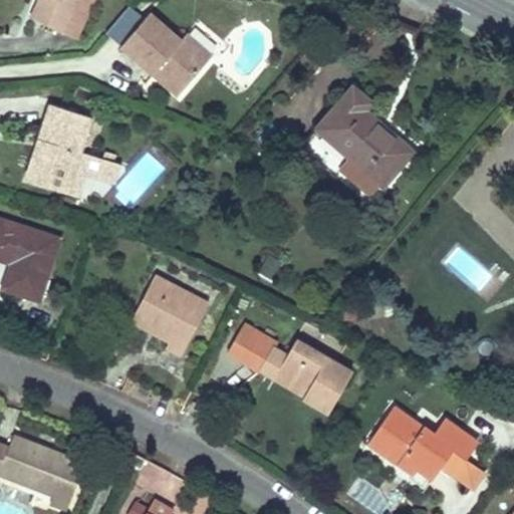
[(44,24),(52,6),(39,0),(31,18),(44,24)]
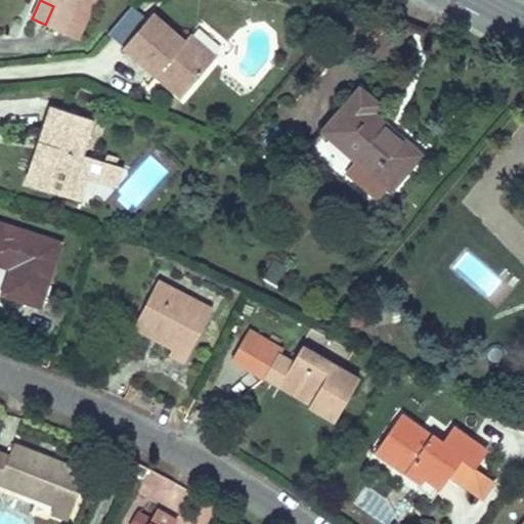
[(39,0),(40,0),(53,6),(45,25),(63,33),(78,0),(39,0)]
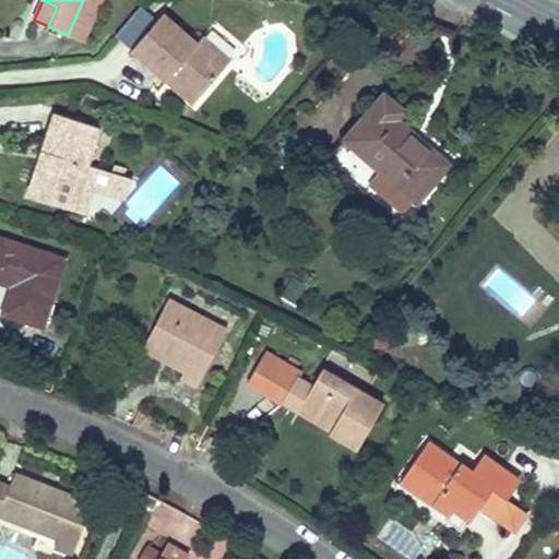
[(83,42),(102,0),(83,0),(68,35),(83,42)]
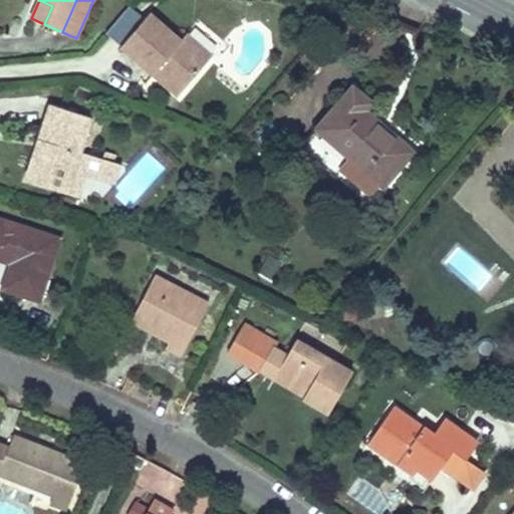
[(213,55),(187,33),(182,39),(150,12),(120,46),(154,74),(159,67),(184,89),(213,55)]
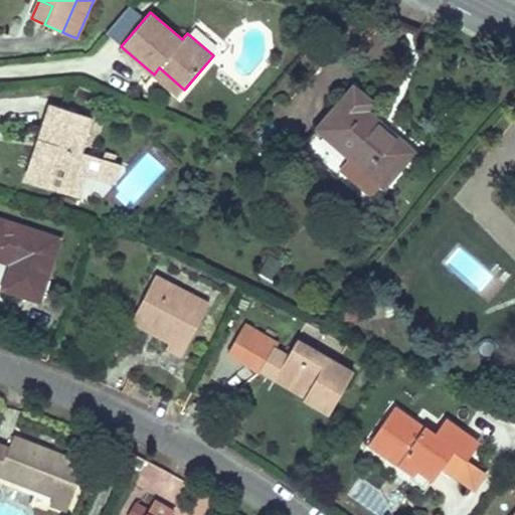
[(184,90),(159,67),(154,74),(179,96),(184,90)]
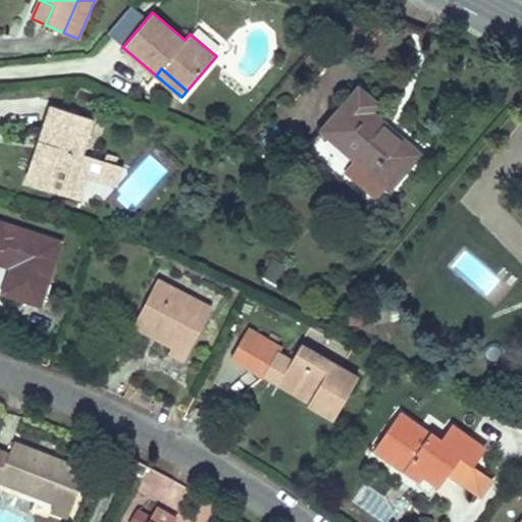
[(388,188),(418,153),(369,111),(375,104),(358,89),(322,129),(306,149),(368,203),(375,195),(384,184),(388,188)]
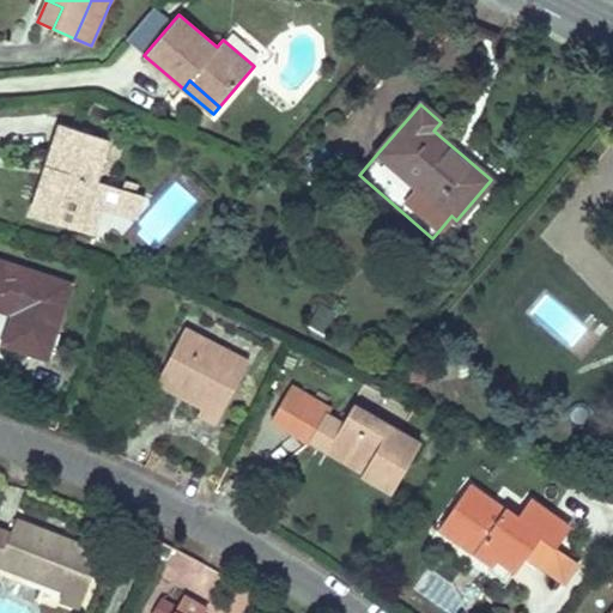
[(98,201),(104,182),(95,180),(109,139),(61,123),(31,213),(79,229),(89,201),(98,205),(98,201)]
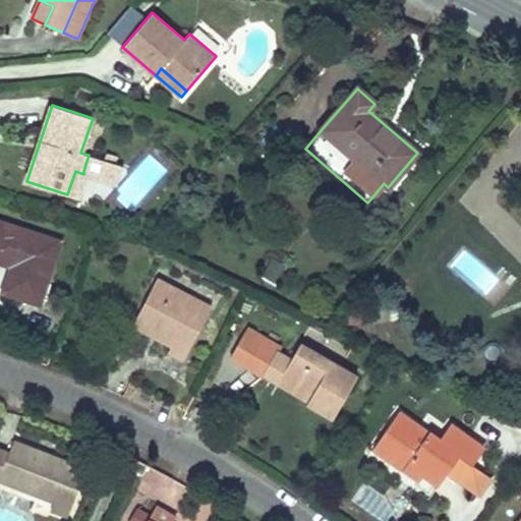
[(80,199),(89,172),(83,171),(83,174),(75,171),(67,194),(80,199)]
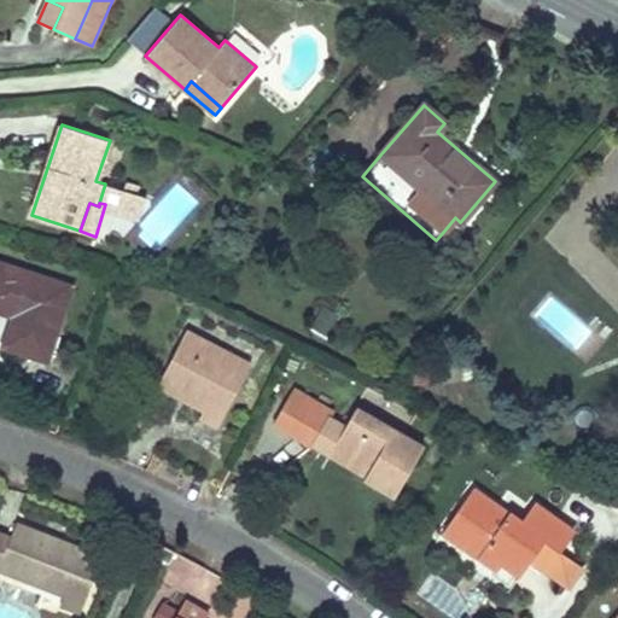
[(47,361),(73,286),(0,262),(0,304),(15,309),(12,316),(3,347),(47,361)]
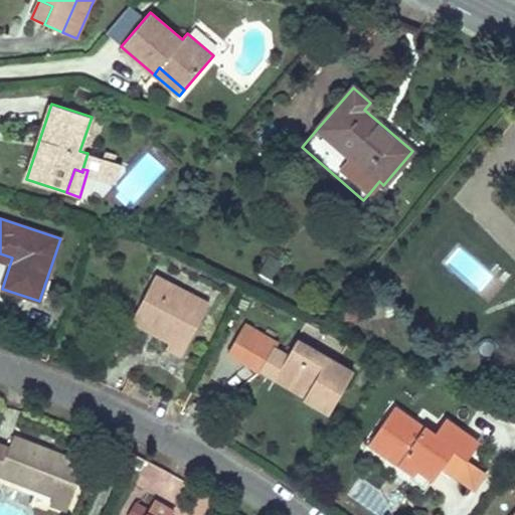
[(12,258),(0,253),(0,261),(10,264),(12,258)]
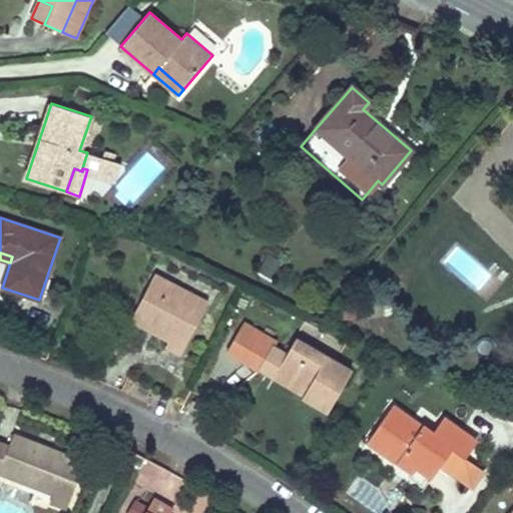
[(275,284),(281,263),(264,257),(257,278),(275,284)]
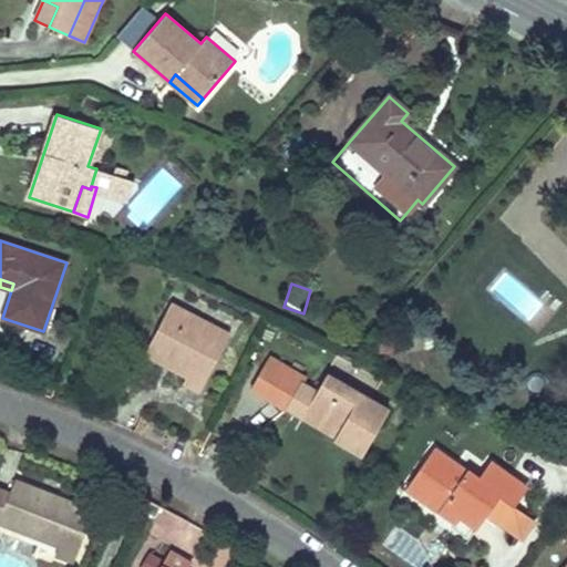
[(199,392),(229,334),(171,303),(147,348),(189,369),(186,375),(183,383),(199,392)]
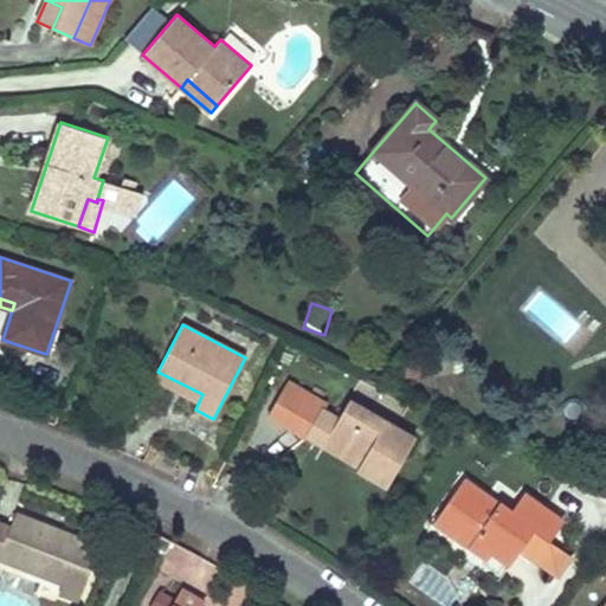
[(202,394),(158,372),(154,378),(199,401),(202,394)]
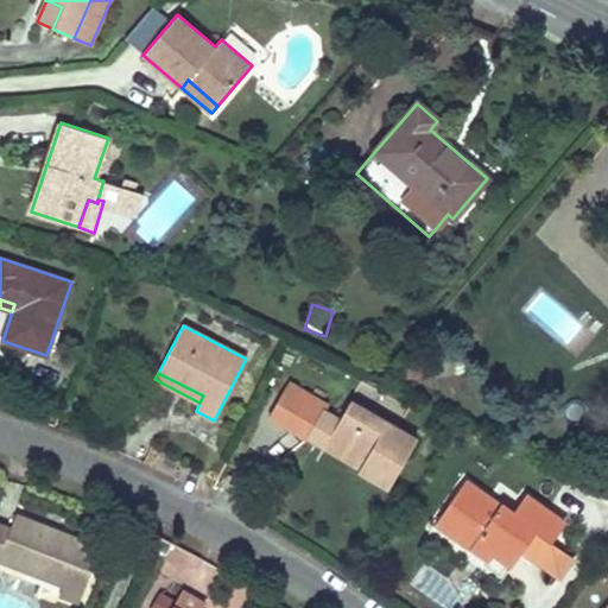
[(304,429),(321,401),(287,382),(272,411),(304,429)]
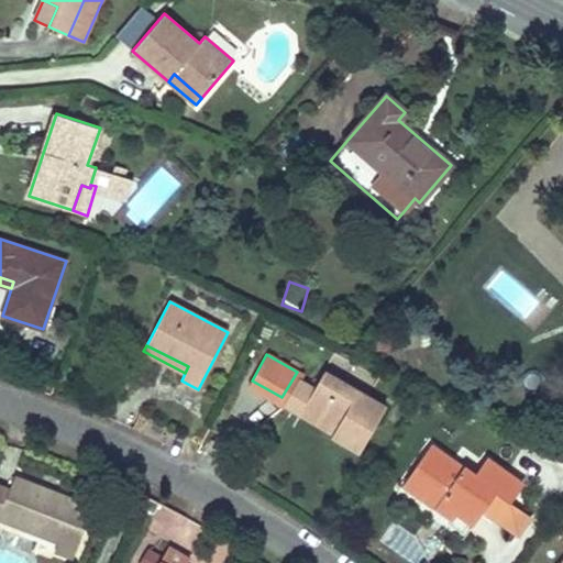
[(315,388),(301,381),(304,376),(297,372),(282,397),(252,381),(250,385),(279,403),(299,414),(305,405),(315,388)]
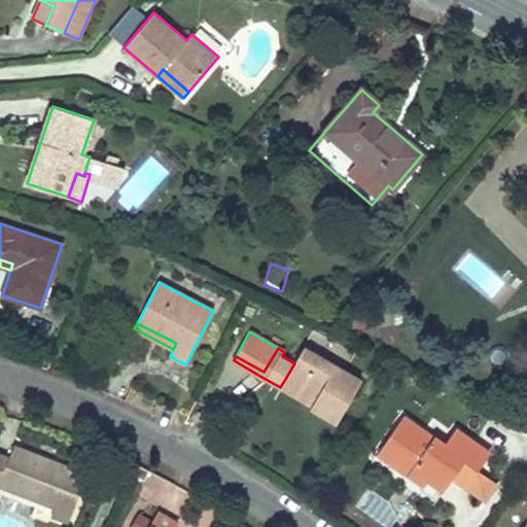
[(338,421),(361,381),(304,348),(294,363),(285,379),(317,397),(313,406),(312,406),(338,421)]
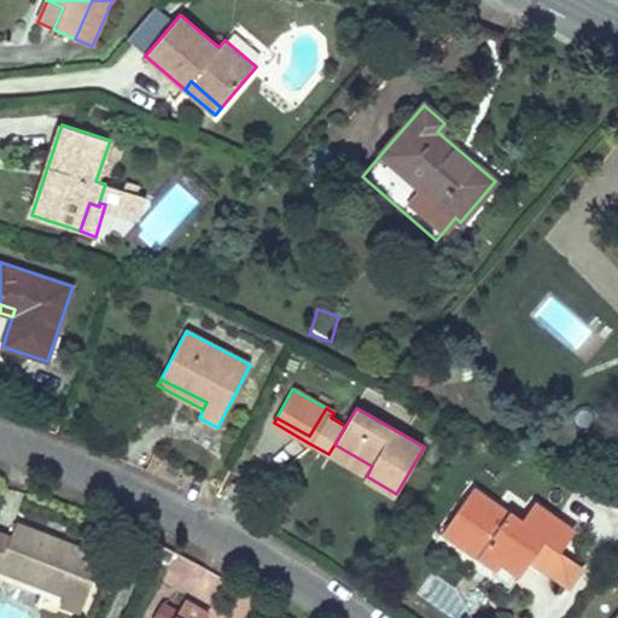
[(573,534),(532,505),(520,523),(472,489),(443,531),(497,570),(503,563),(520,575),(544,542),(560,553),(573,534)]
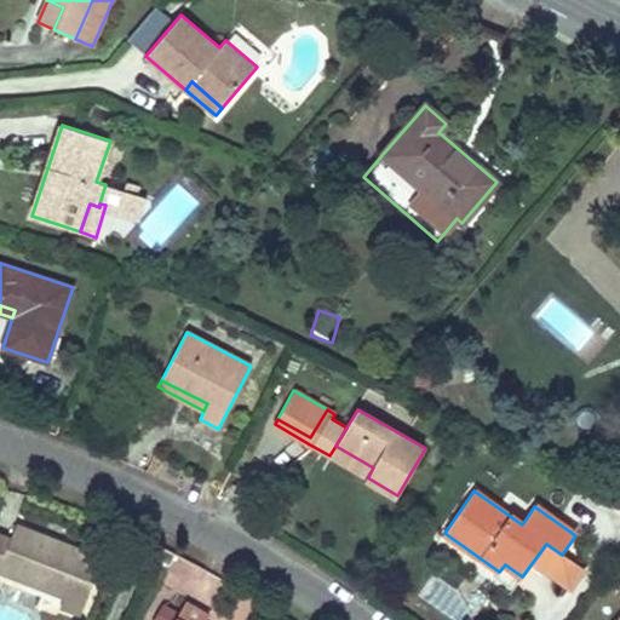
[(80,614),(102,561),(16,526),(11,539),(0,534),(0,569),(63,596),(59,606),(80,614)]
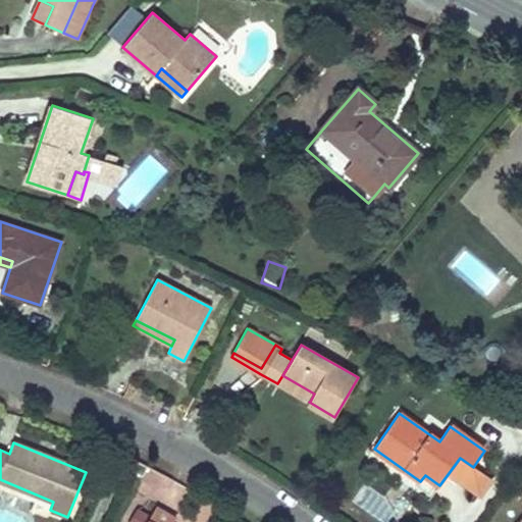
[(173,521),(175,518),(156,507),(147,521),(173,521)]
